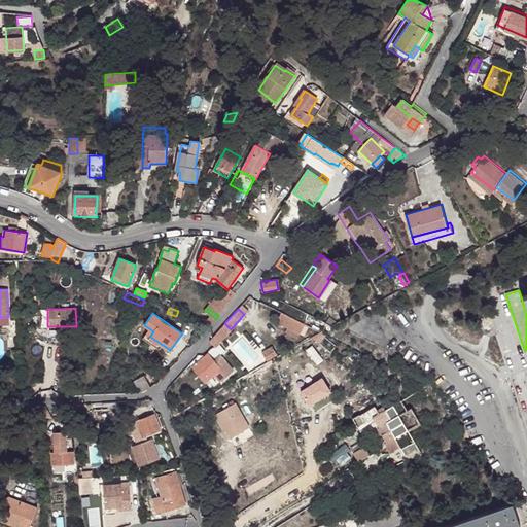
[(307,325),(284,314),(279,324),(287,328),(285,334),(297,340),(307,325)]
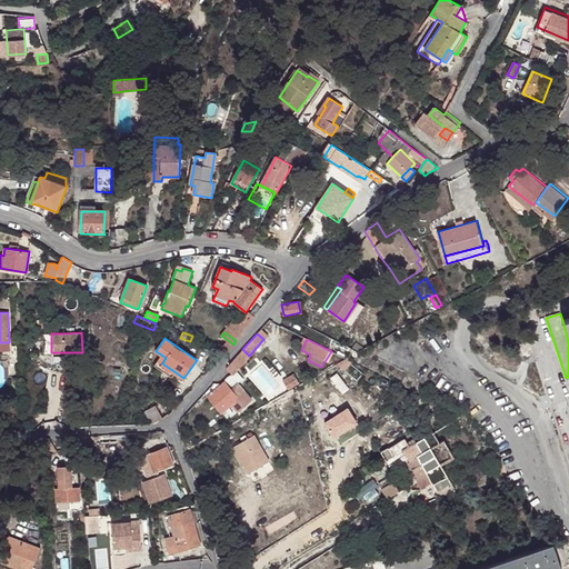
[(222,348),(228,351),(233,345),(228,340),(222,348)]
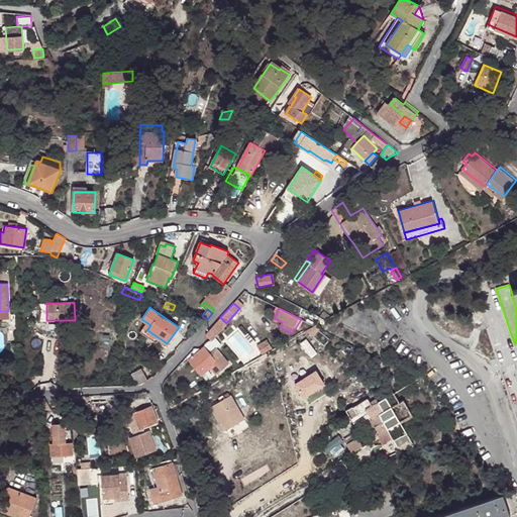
[(325,311),(319,317),(323,320),(328,318),(331,316),(325,311)]
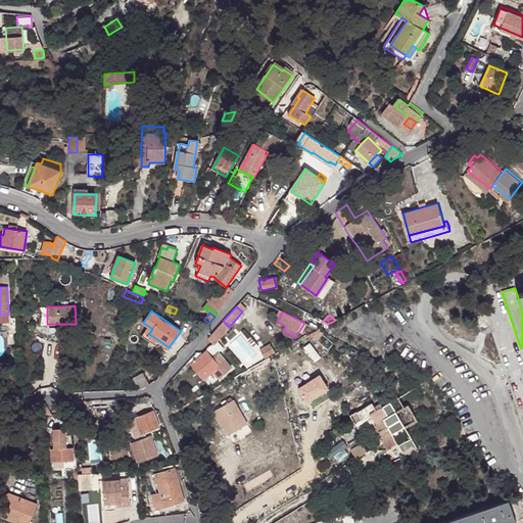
[(223,321),(207,337),(215,344),(229,327),(223,321)]
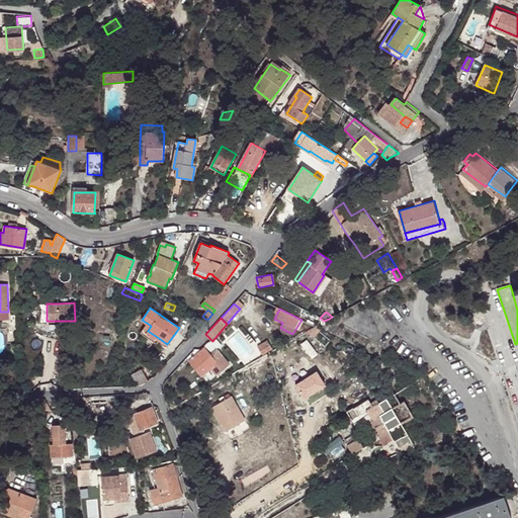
[(151,326),(147,323),(141,333),(157,344),(160,339),(148,331),(151,326)]
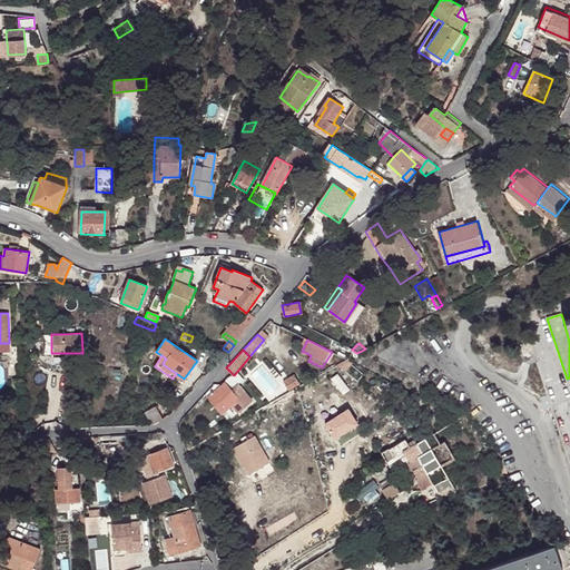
[(346,359),(336,364),(345,372),(352,364),(346,359)]
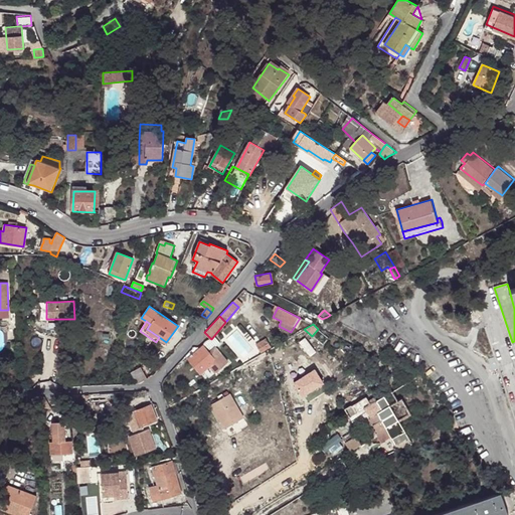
[(266,339),(256,344),(260,352),(271,346),(266,339)]
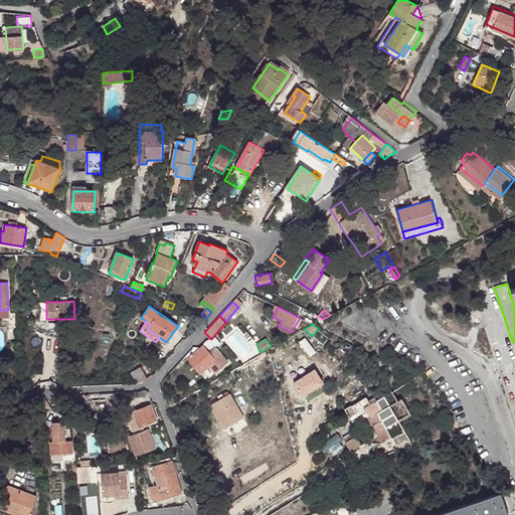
[(212,362),(221,355),(215,347),(208,352),(203,346),(189,358),(201,371),(212,362)]
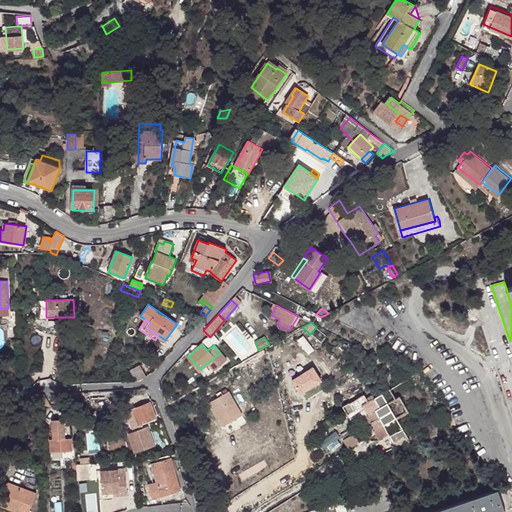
[(226,359),(220,353),(211,360),(217,366),(226,359)]
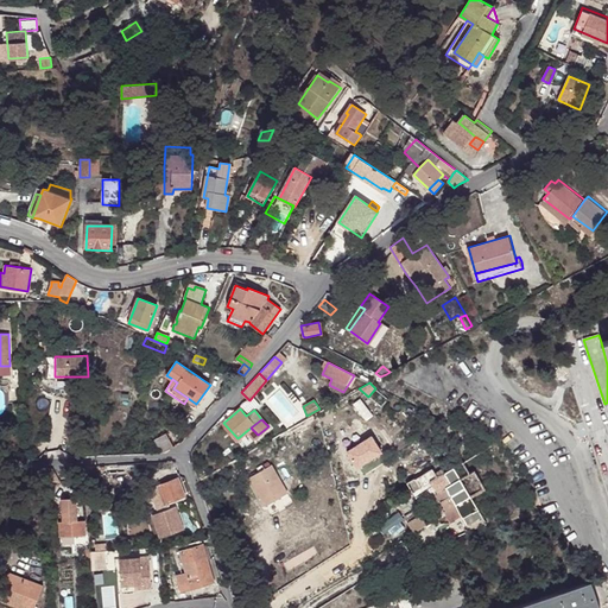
[(156,439),(163,453),(173,447),(165,434),(156,439)]
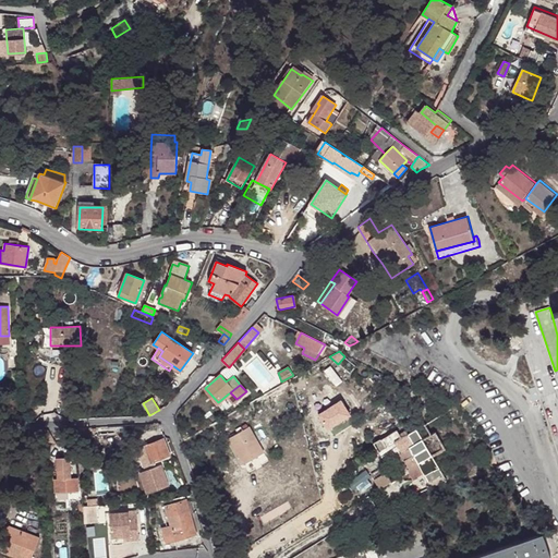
[(341,400),(318,413),(329,432),(352,417),(341,400)]
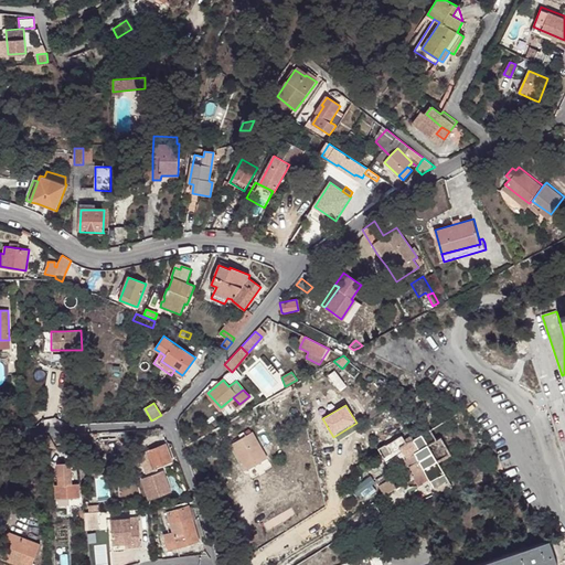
[(238,436),(241,438),(232,444),(247,470),(267,458),(253,432),(245,436),(243,433),(238,436)]
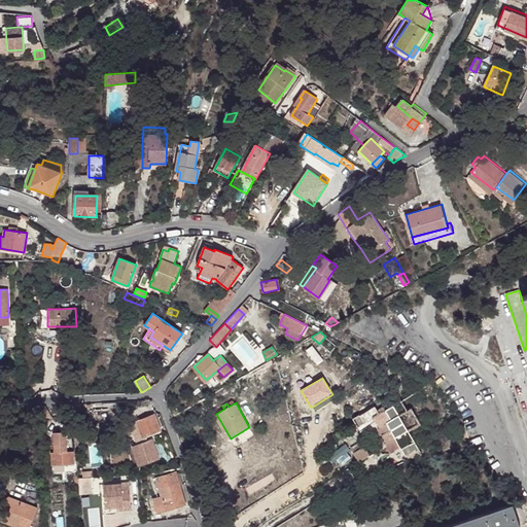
[(399,417),(392,405),(385,410),(384,407),(378,410),(385,424),(399,417)]
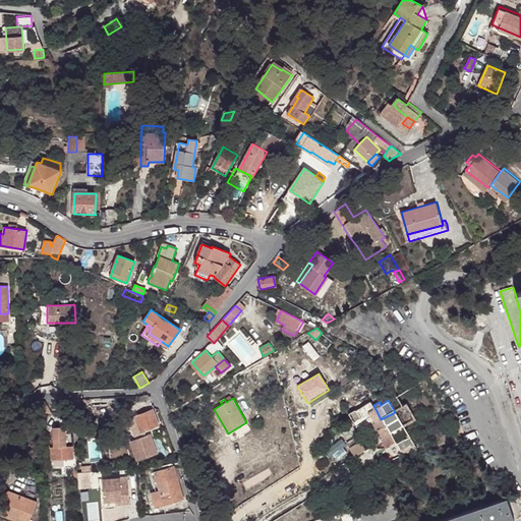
[(374,423),(381,419),(373,405),(369,401),(348,413),(352,422),(369,414),(374,423)]
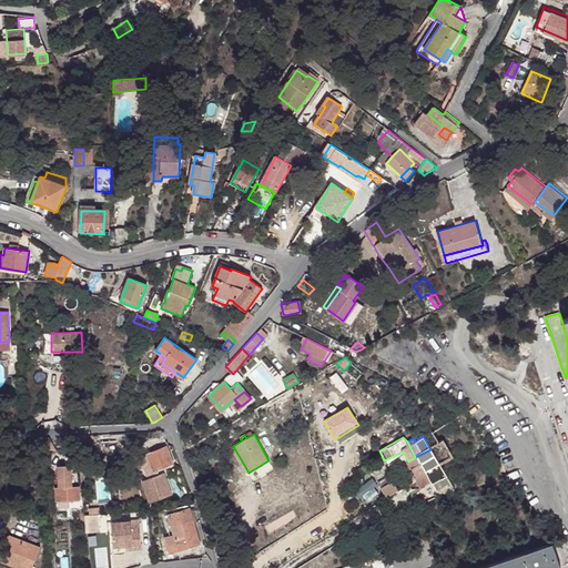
[(163,448),(138,458),(146,479),(141,482),(148,504),(172,495),(164,473),(155,476),(153,472),(170,465),(163,448)]
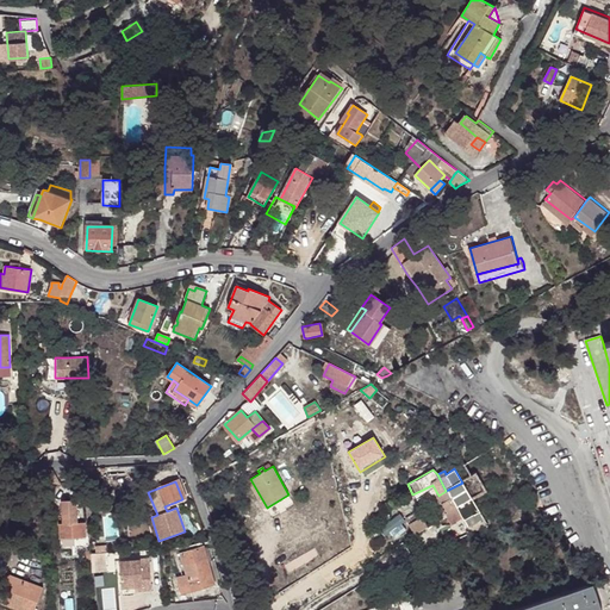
[(466,491),(462,483),(446,491),(456,509),(472,500),(466,491)]
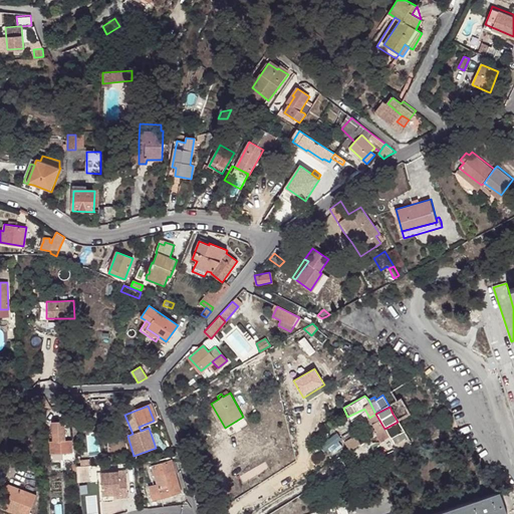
[(384,429),(375,414),(369,418),(368,418),(376,433),(384,429)]
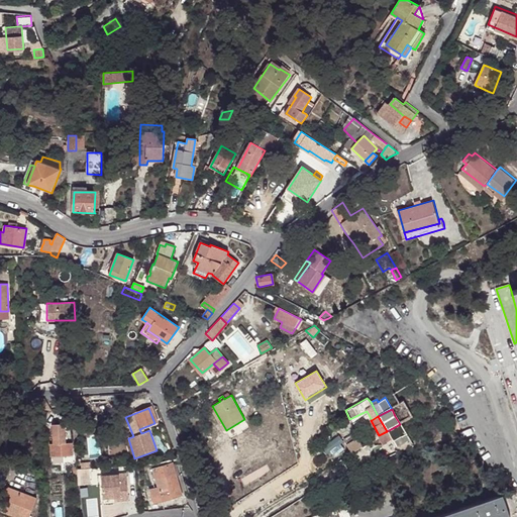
[(53,424),(53,443),(65,443),(66,424),(53,424)]
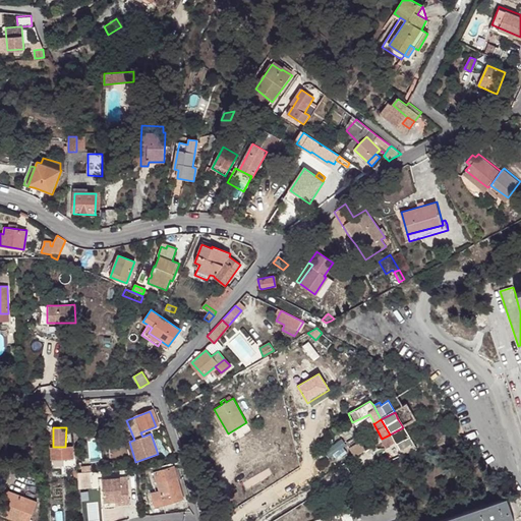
[(407,435),(403,427),(390,435),(395,443),(407,435)]
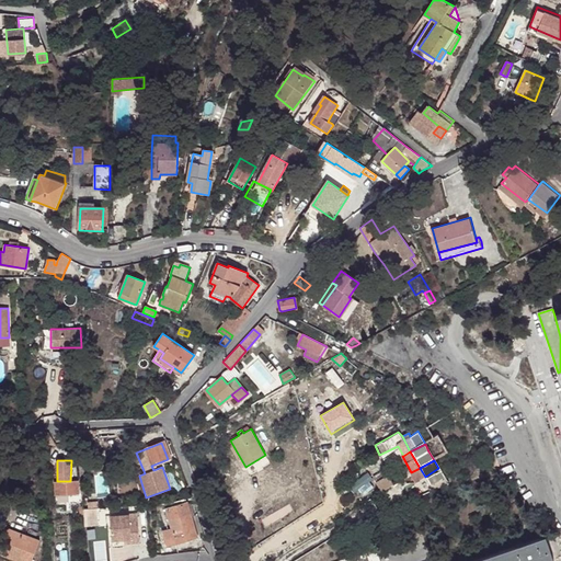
[(425,477),(420,468),(411,472),(414,480),(425,477)]
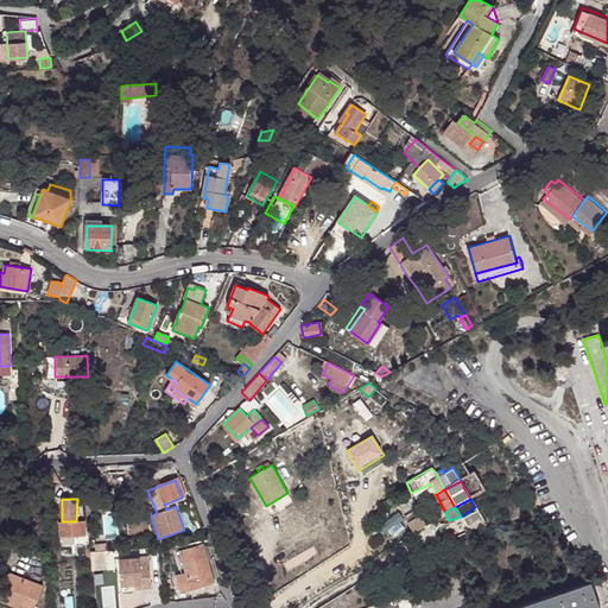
[(403,518),(407,523),(418,515),(413,511),(403,518)]
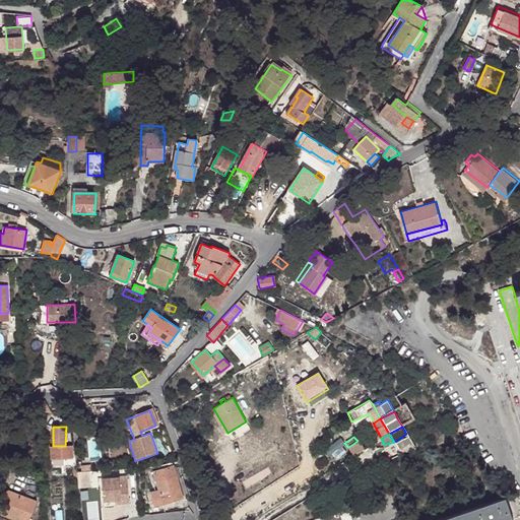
[(348,447),(354,456),(364,449),(358,441),(348,447)]
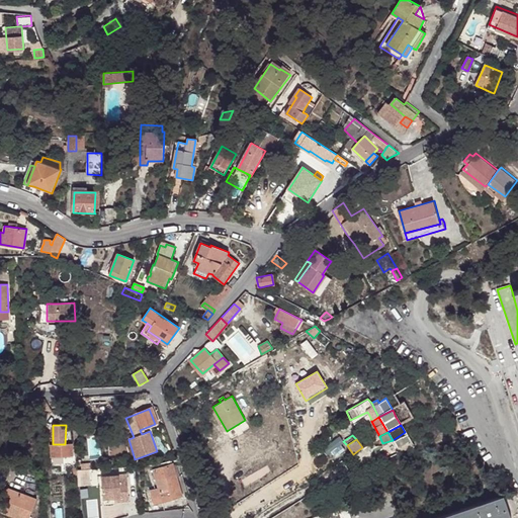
[(65,444),(53,444),(50,444),(50,457),(53,457),(63,457),(72,457),(71,444),(65,444)]
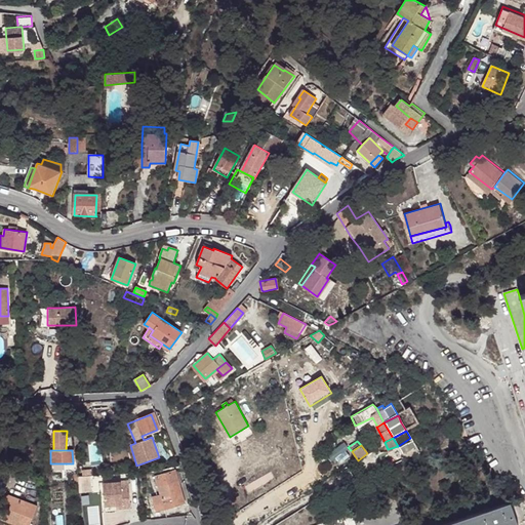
[(184,502),(173,471),(159,475),(155,477),(160,497),(163,509),(184,502)]
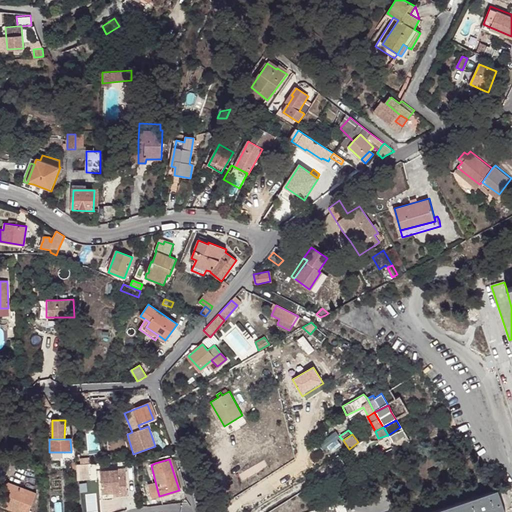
[(76,465),(77,478),(88,477),(87,463),(76,465)]
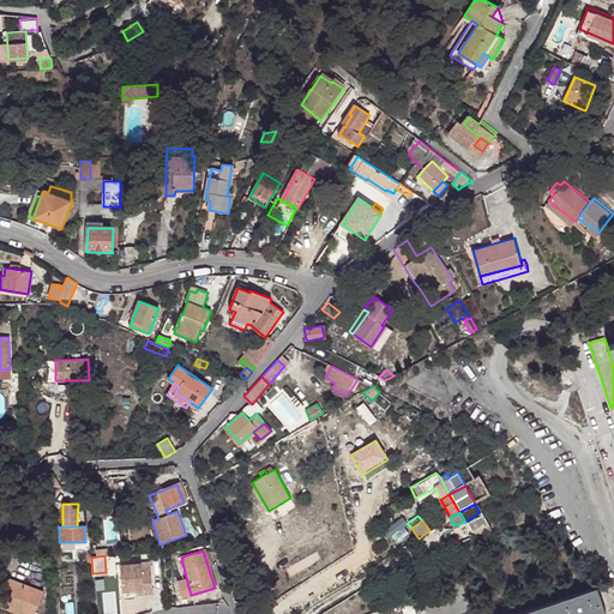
[(150,564),(120,565),(122,593),(136,591),(136,596),(152,595),(150,564)]
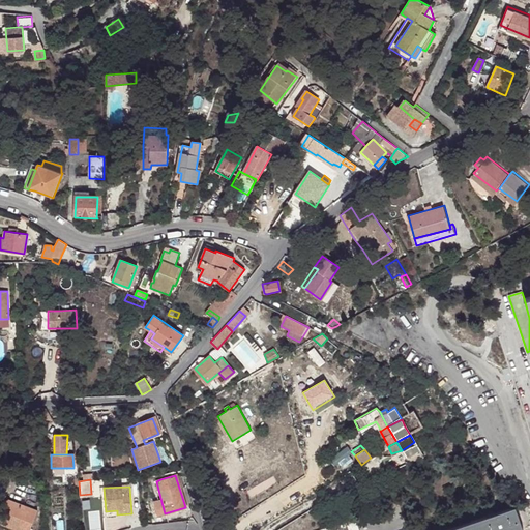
[(6,499),(4,503),(0,513),(0,524),(11,529),(13,525),(26,529),(28,529),(36,511),(6,499)]
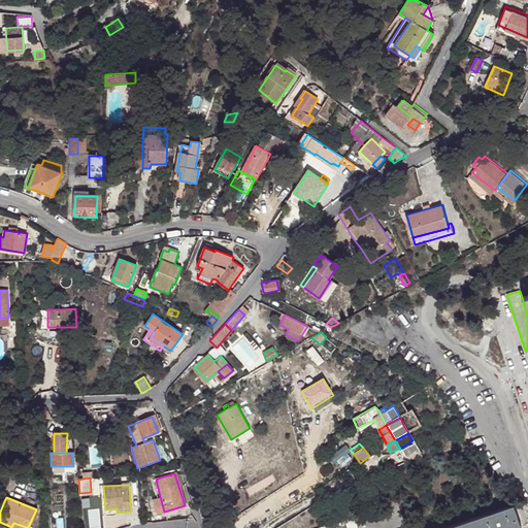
[(153,503),(155,513),(163,512),(164,512),(161,500),(153,503)]
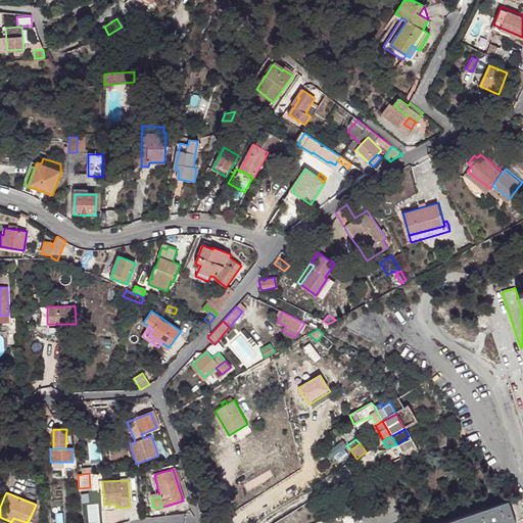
[(515,522),(508,500),(438,522),(515,522)]
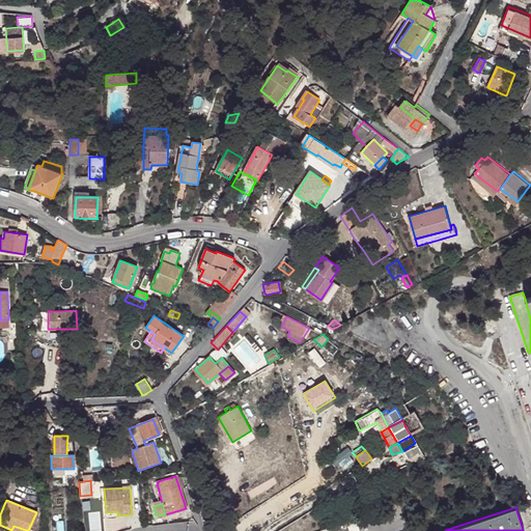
[(359,530),(357,521),(327,530),(359,530)]
